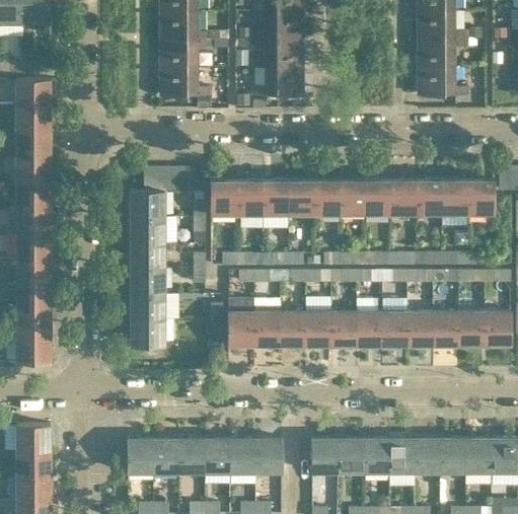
[(0,0),(0,24),(23,24),(23,0),(0,0)]
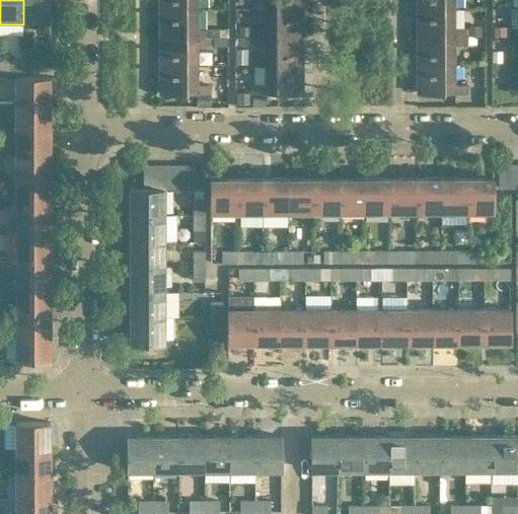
[(23,0),(23,24),(50,24),(50,0),(23,0)]
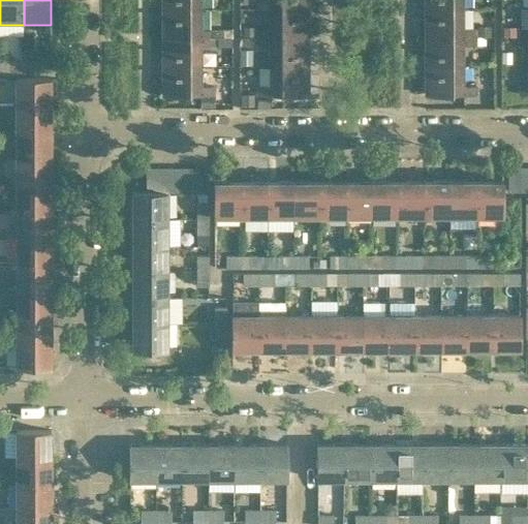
[(163,0),(164,12),(202,12),(200,0),(163,0)]
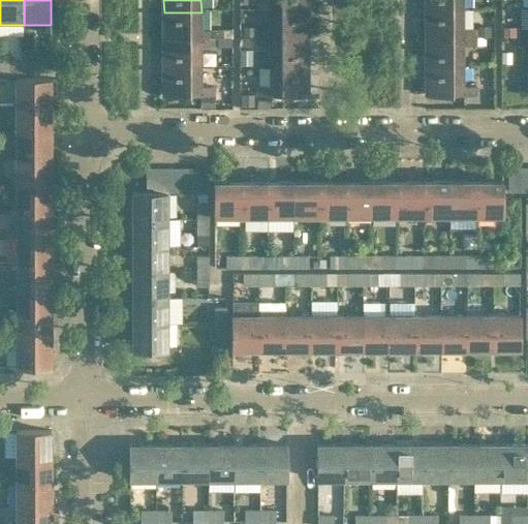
[(272,0),(272,12),(309,12),(309,0),(272,0)]
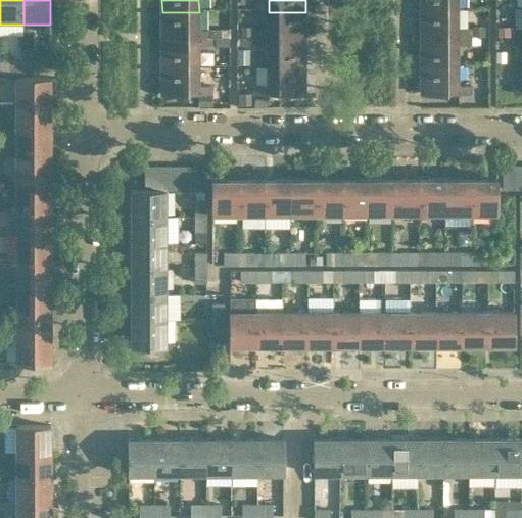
[(421,0),(422,12),(458,12),(458,0),(421,0)]
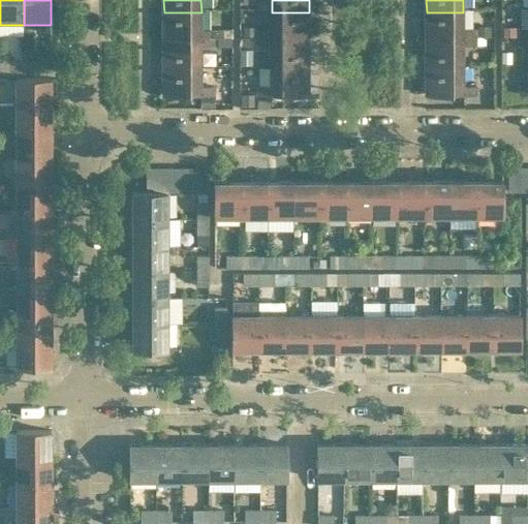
[(164,12),(164,41),(215,41),(217,41),(223,41),(223,33),(202,33),(202,12),(164,12)]
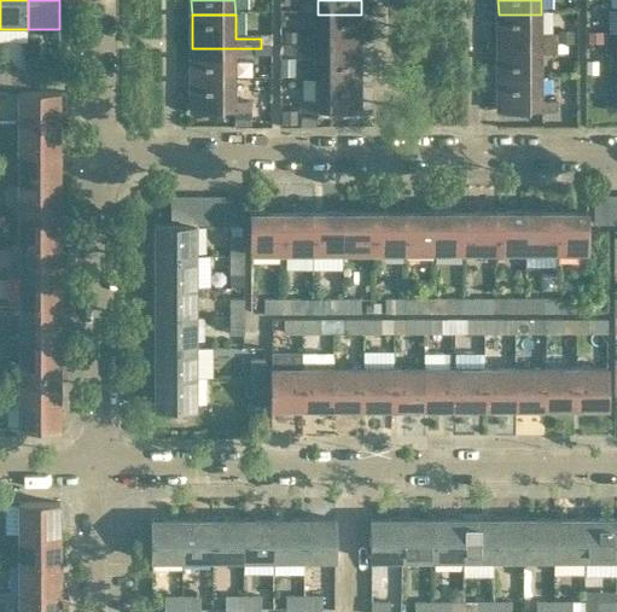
[(302,39),(302,48),(361,48),(361,15),(318,15),(318,39),(302,39)]
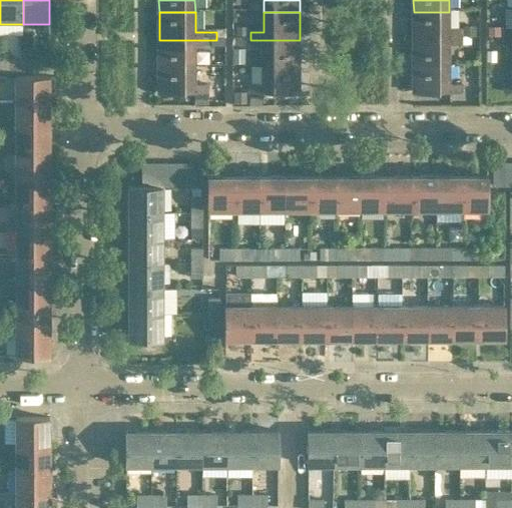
[(414,12),(414,39),(463,39),(463,31),(449,31),(449,12),(414,12)]
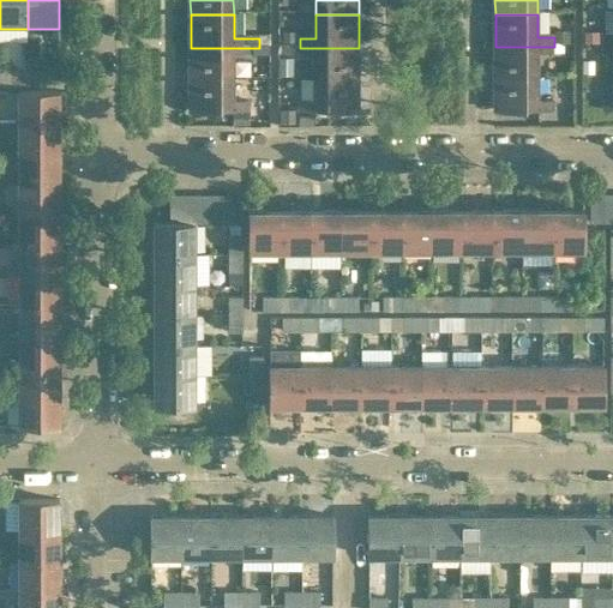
[(283,36),(283,48),(296,48),(296,36),(283,36)]
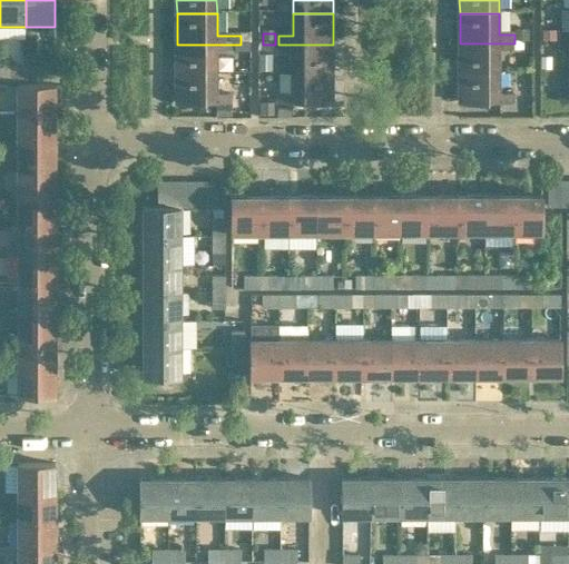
[(529,33),(514,33),(514,35),(514,43),(529,43),(529,33)]
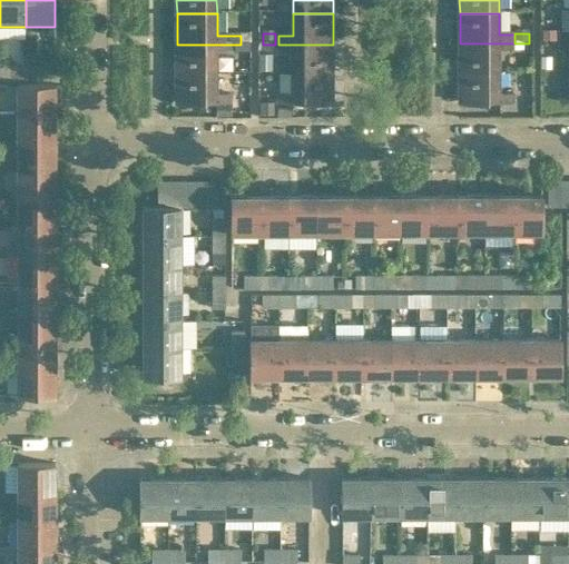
[(542,33),(542,43),(557,45),(557,33),(542,33)]
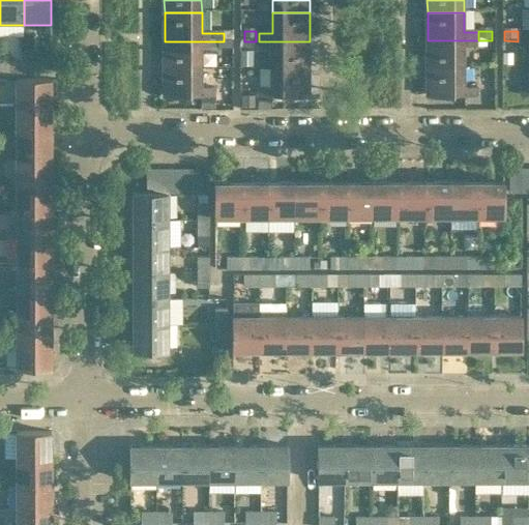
[(428,40),(428,69),(464,69),(464,49),(478,49),(478,40),(428,40)]
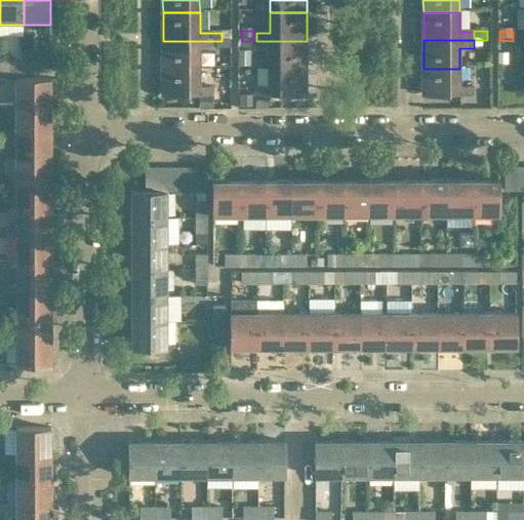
[(163,41),(163,70),(200,70),(200,48),(213,49),(213,41),(163,41)]
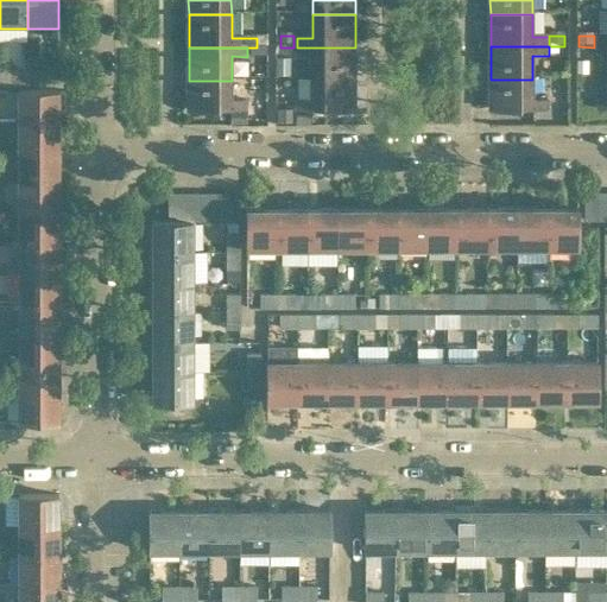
[(250,48),(250,59),(264,59),(264,48),(257,48),(250,48)]
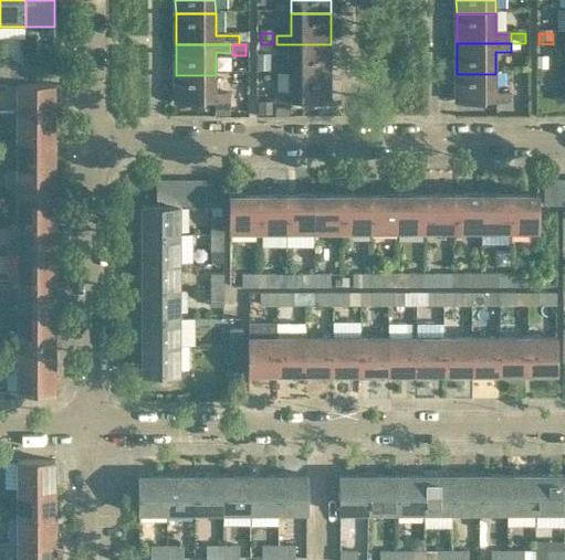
[(291,53),(291,75),(331,75),(331,44),(276,44),(276,53),(291,53)]
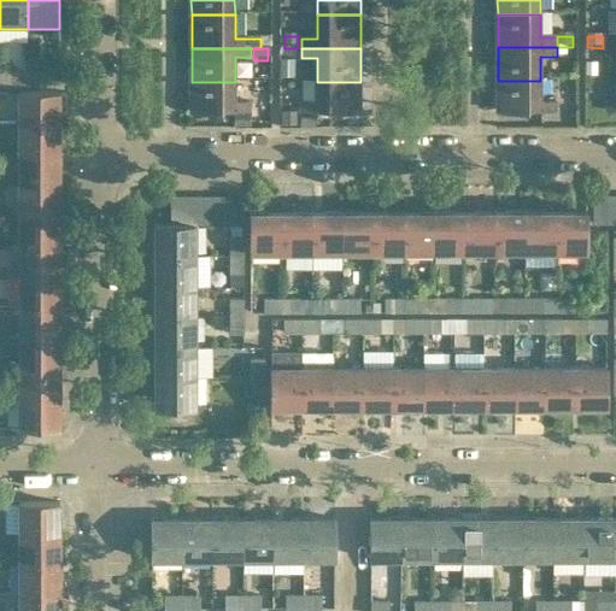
[(295,64),(281,64),(281,81),(295,81),(295,64)]
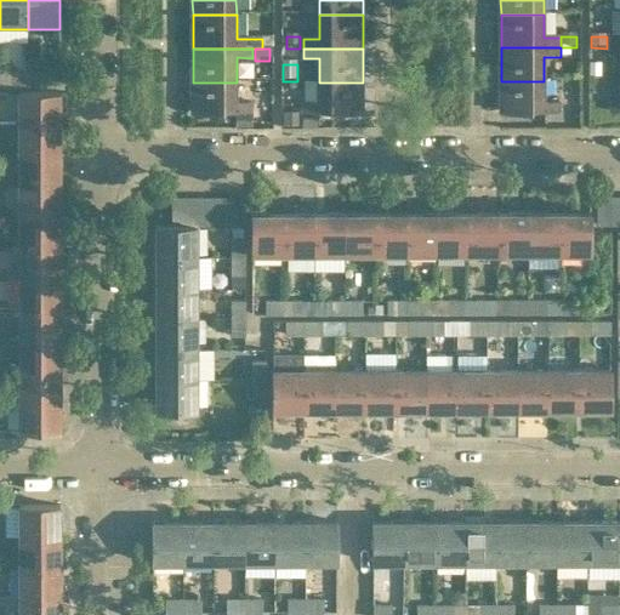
[(590,67),(590,80),(602,80),(602,67),(590,67)]
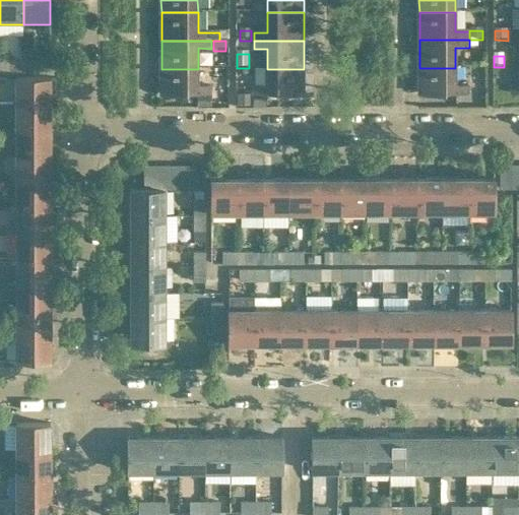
[(23,64),(23,75),(39,75),(52,75),(52,61),(39,61),(39,64),(23,64)]
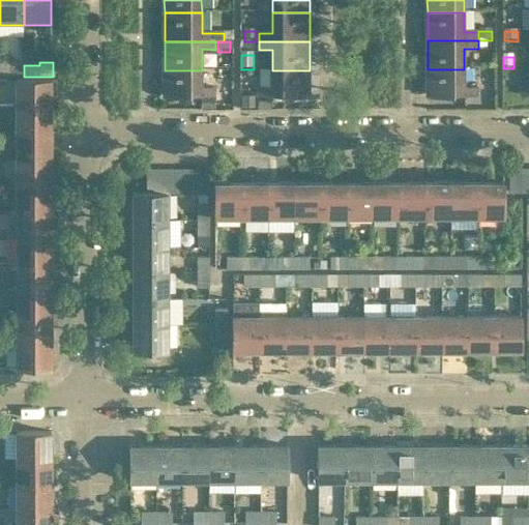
[(24,77),(24,65),(9,65),(9,77),(24,77)]
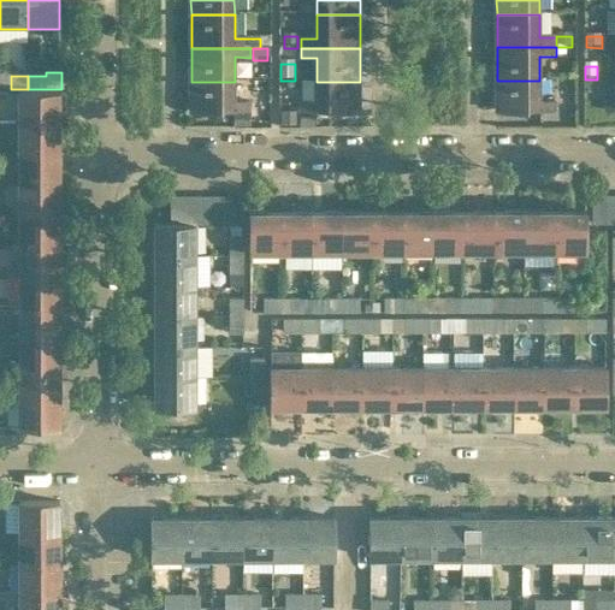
[(539,81),(497,81),(497,114),(556,114),(556,105),(539,105),(539,81)]
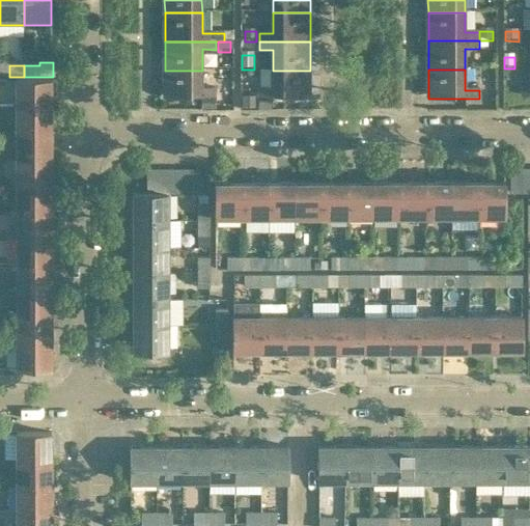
[(202,71),(165,71),(165,100),(216,100),(216,90),(202,90),(202,71)]
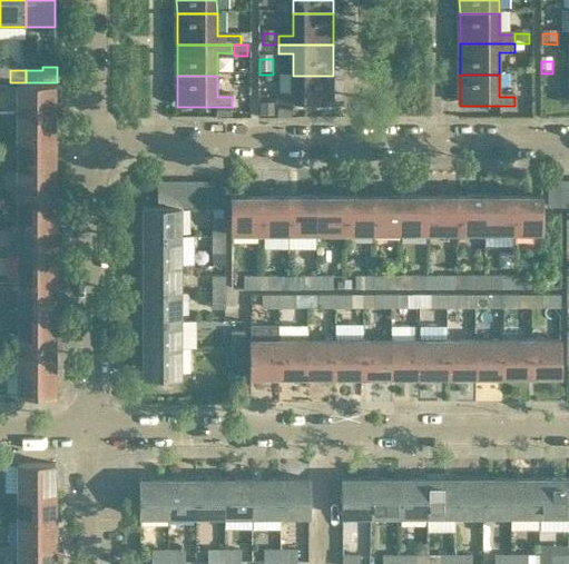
[(333,76),(293,76),(293,98),(278,98),(278,107),(333,107),(333,76)]
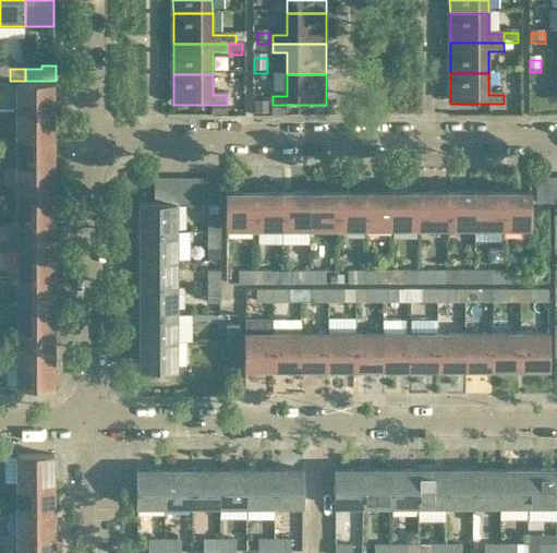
[(16,88),(16,116),(55,116),(55,88),(16,88)]
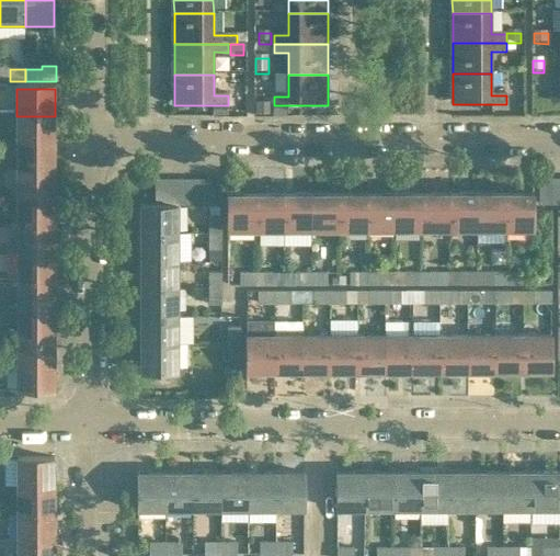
[(256,104),(256,117),(271,117),(271,104),(256,104)]
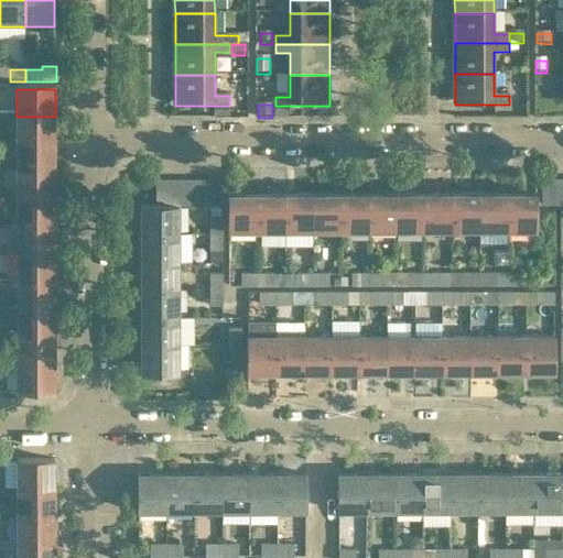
[(215,107),(215,120),(230,120),(230,107),(215,107)]
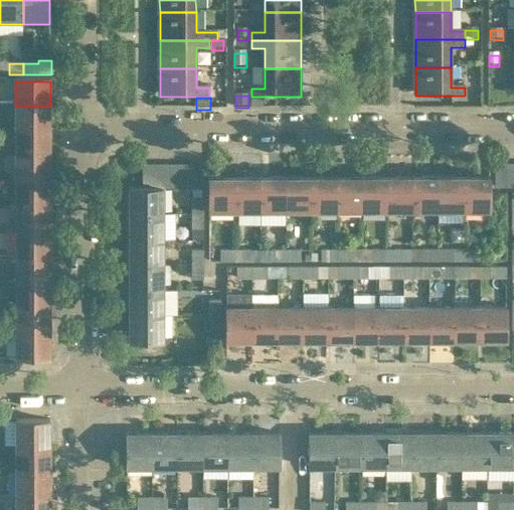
[(250,102),(250,111),(264,111),(264,103),(250,102)]
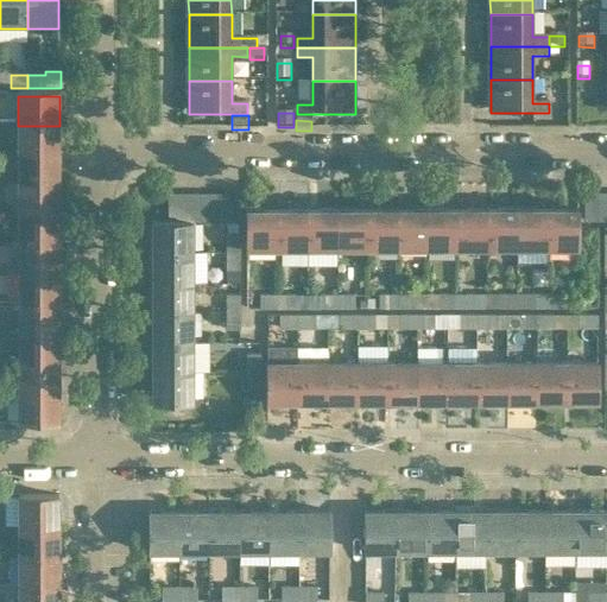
[(18,126),(18,157),(59,157),(59,126),(18,126)]
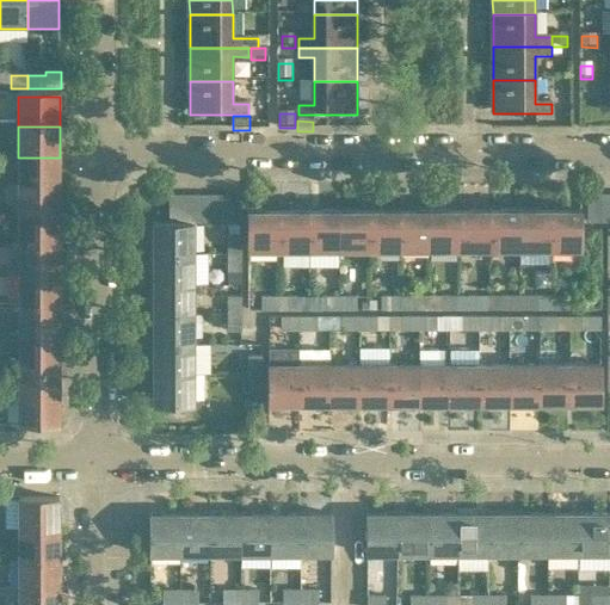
[(18,158),(18,187),(60,187),(60,158),(18,158)]
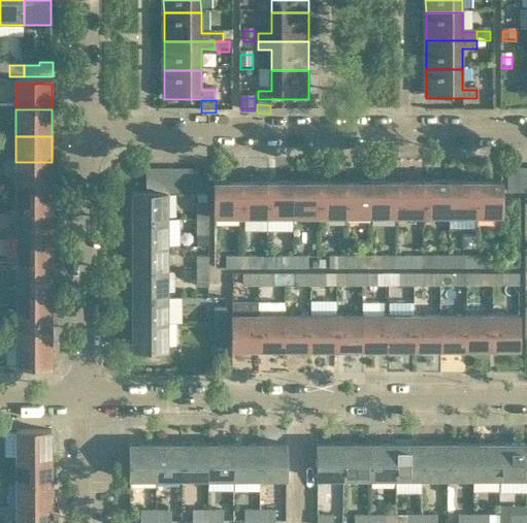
[(15,162),(15,188),(52,188),(52,162),(15,162)]
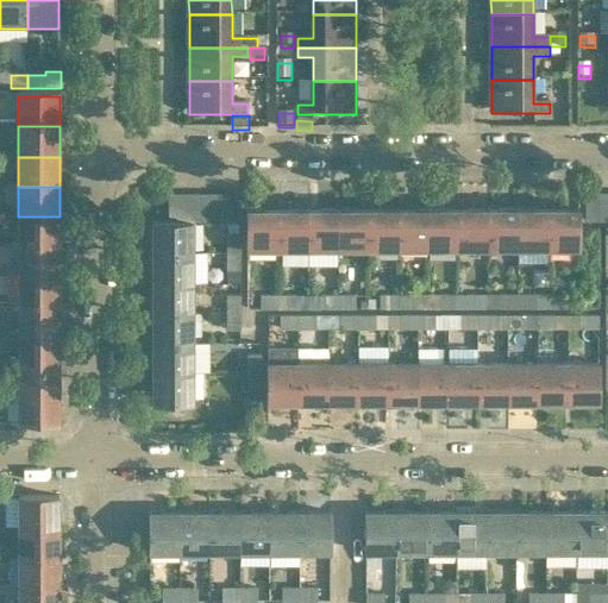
[(585,225),(600,225),(600,196),(585,196),(585,225)]
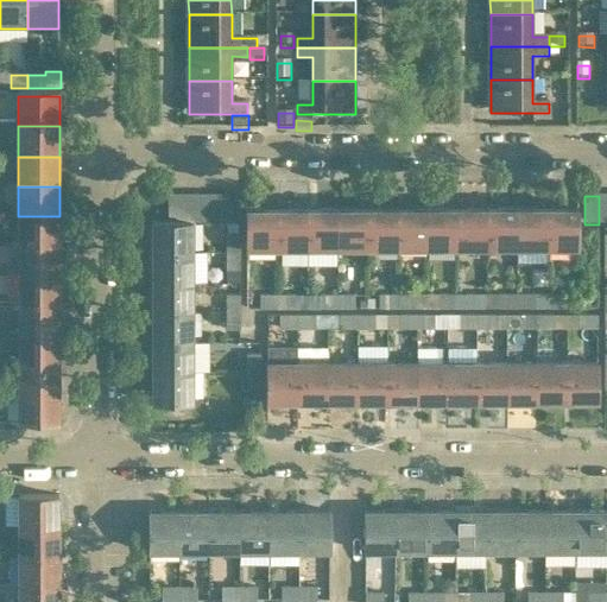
[(169,197),(169,226),(183,226),(183,197),(169,197)]
